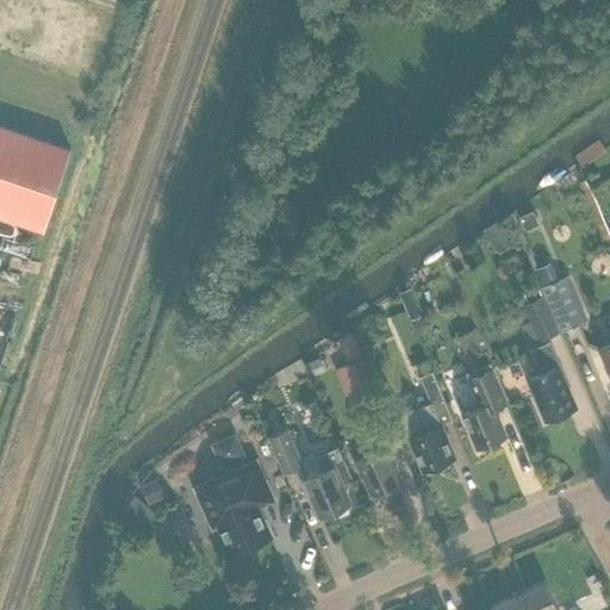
[(0,218),(44,234),(72,150),(0,126),(0,218)]
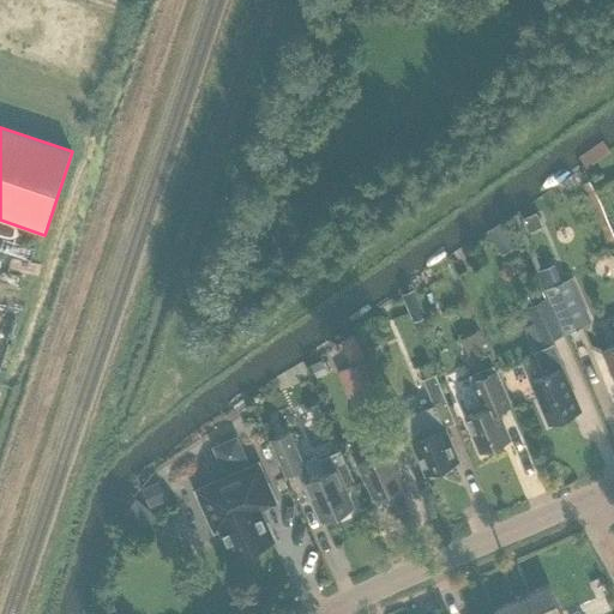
[(593,149),(578,157),(585,169),(611,154),(602,142),(600,144),(593,149)]
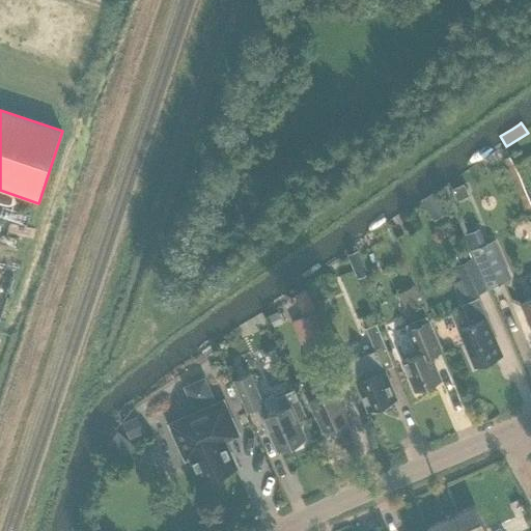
[(509,157),(503,160),(527,213),(530,211),(530,203),(518,174),(509,157)]
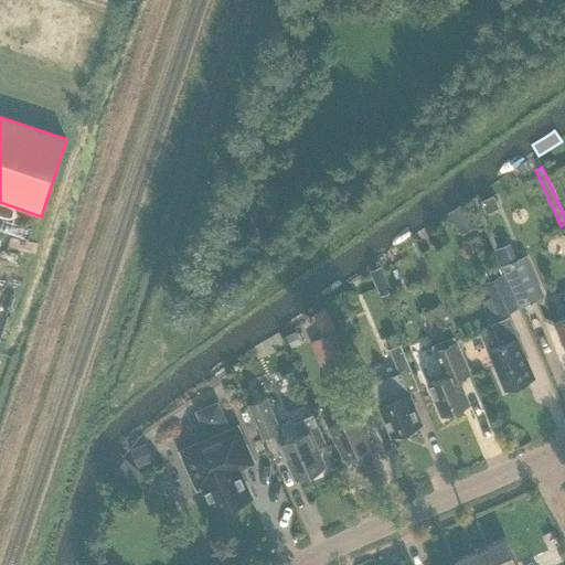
[(487,198),(480,201),(486,214),(499,209),(493,195),(490,196),(487,198)]
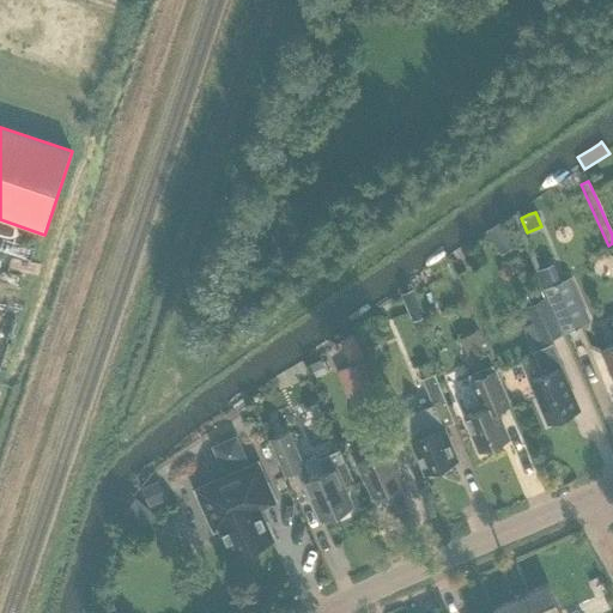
[(501,223),(485,231),(501,255),(515,247),(501,223)]
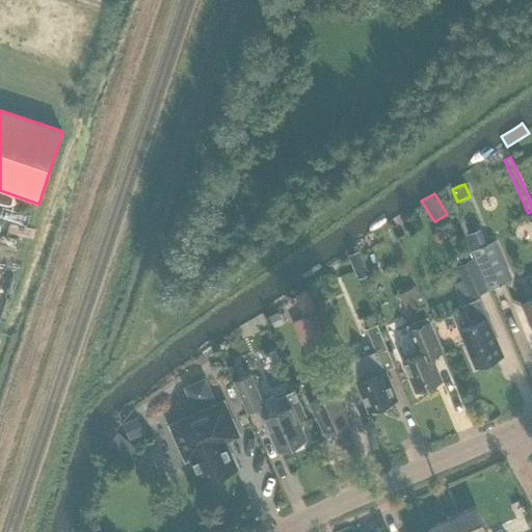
[(433,234),(433,238),(437,242),(443,242),(447,239),(446,233),(443,229),(442,229),(441,229),(437,229),(433,234)]
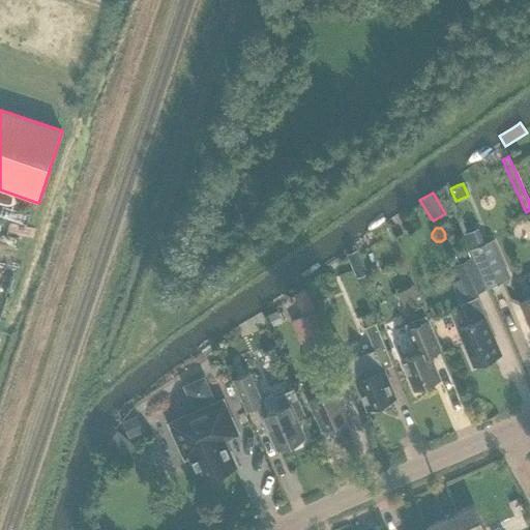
[(509,277),(493,240),(484,244),(477,228),(463,234),(487,288),(509,277)]
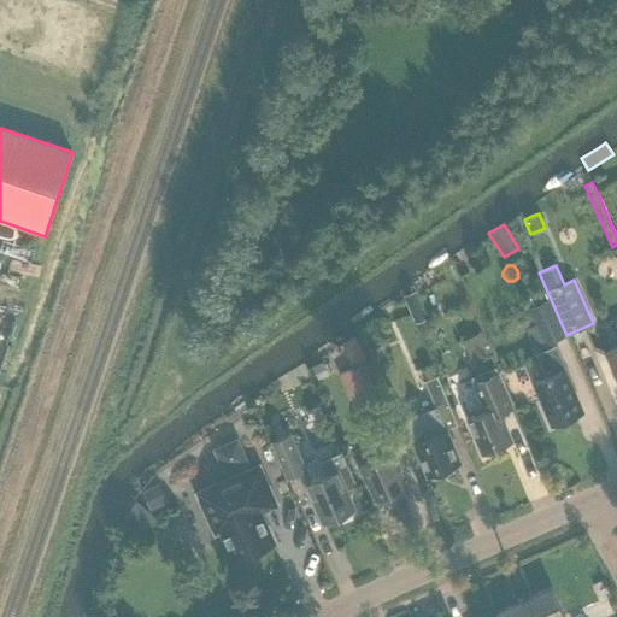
[(564,336),(548,300),(528,309),(535,325),(526,329),(535,350),(564,336)]
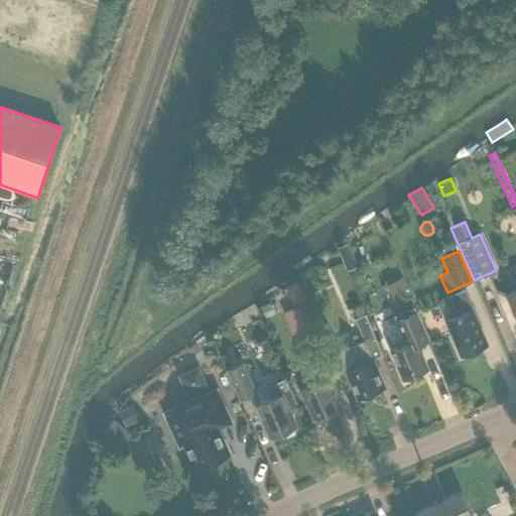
[(348,257),(342,260),(347,271),(357,267),(352,256),(351,256),(348,257)]
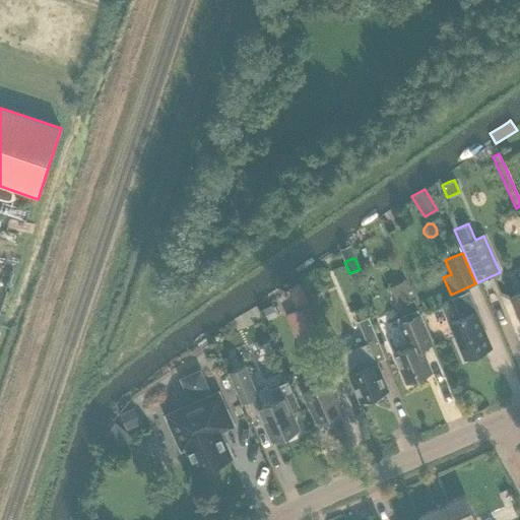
[(519,272),(518,273),(519,276),(519,293),(510,298),(519,320),(519,272)]
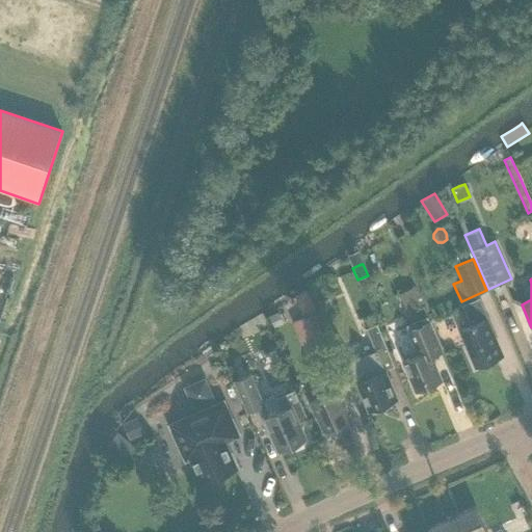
[(406,314),(421,309),(413,288),(398,294),(406,314)]
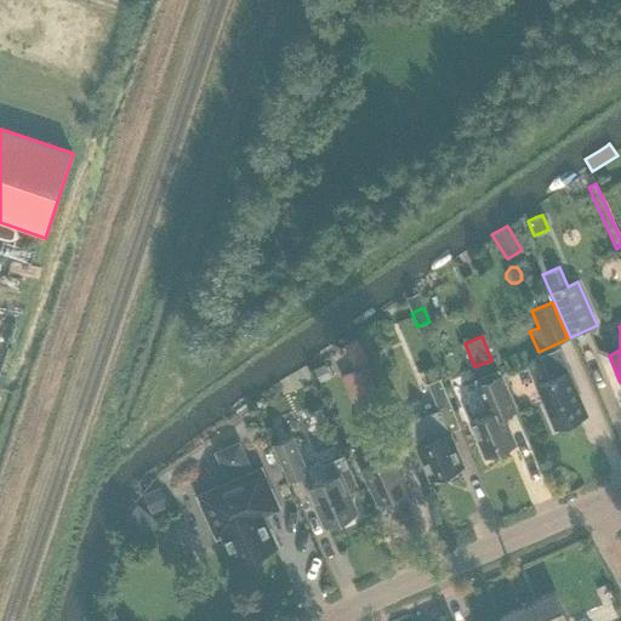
[(570,425),(574,421),(586,416),(575,389),(576,389),(569,372),(570,372),(559,348),(542,355),(552,379),(536,385),(546,408),(547,408),(556,428),(559,427),(564,427),(570,425)]
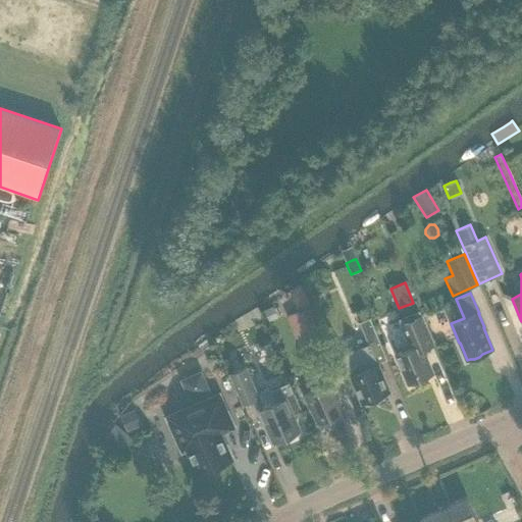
[(309,307),(296,312),(296,313),(301,323),(309,345),(322,340),(322,338),(313,318),(309,307)]
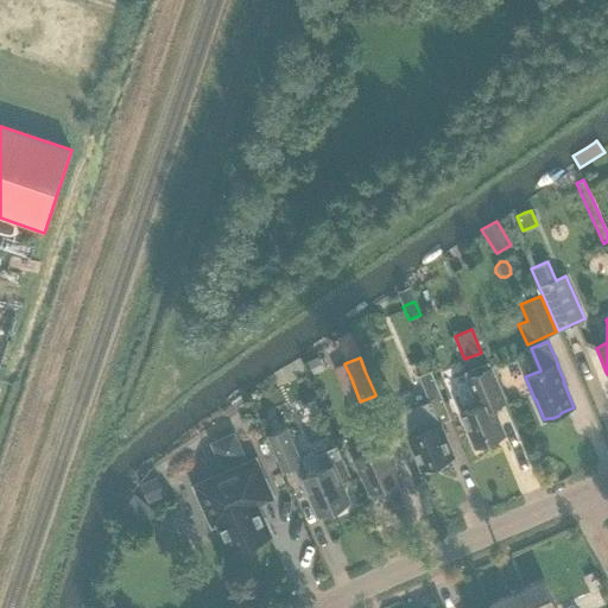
[(489,444),(492,441),(504,436),(491,401),(502,397),(489,365),(466,374),(479,405),(461,412),(475,448),(480,447),(483,447),(489,444)]
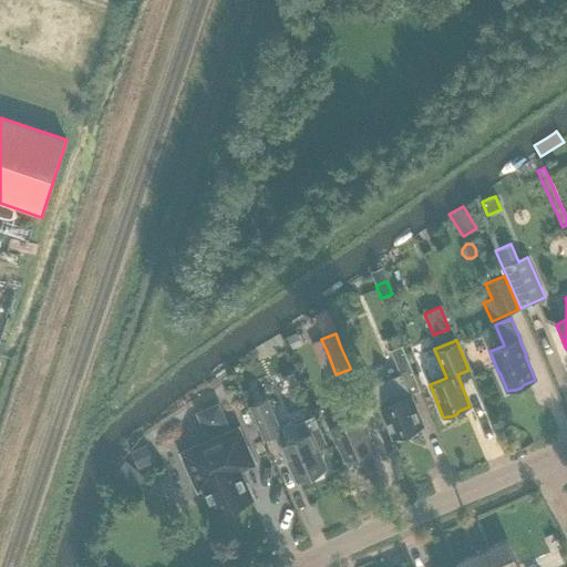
[(381,409),(394,439),(422,426),(410,395),(420,391),(401,347),(391,351),(401,378),(388,383),(387,381),(371,388),(380,409),(381,409)]
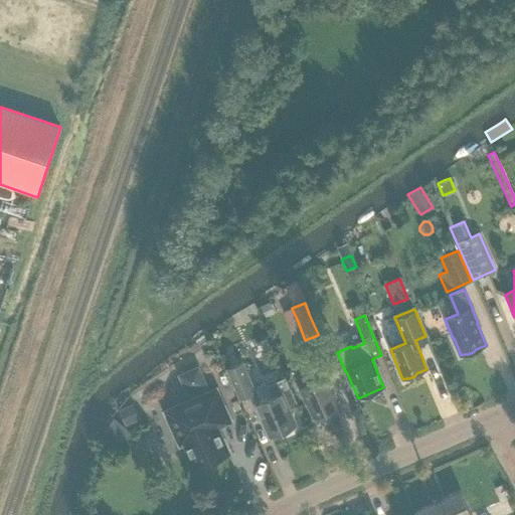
[(188,388),(209,378),(199,358),(179,367),(188,388)]
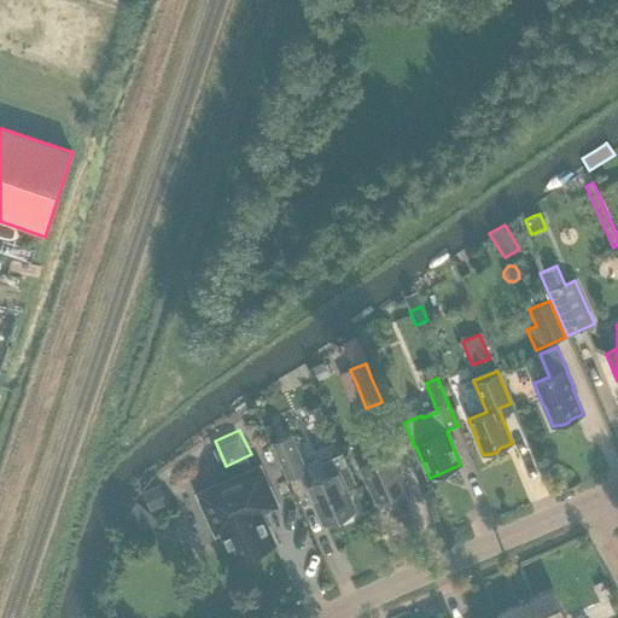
[(291,435),(270,443),(286,481),(307,472),(291,435)]
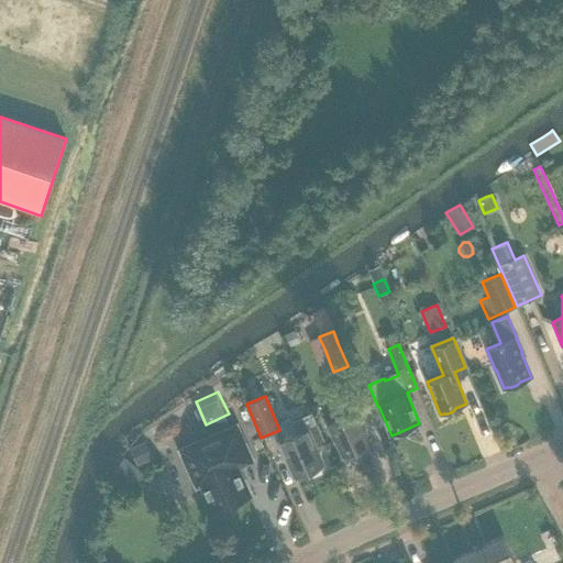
[(337,441),(344,459),(371,448),(363,430),(366,429),(359,411),(357,412),(353,400),(341,406),(345,418),(327,426),(334,442),(337,441)]
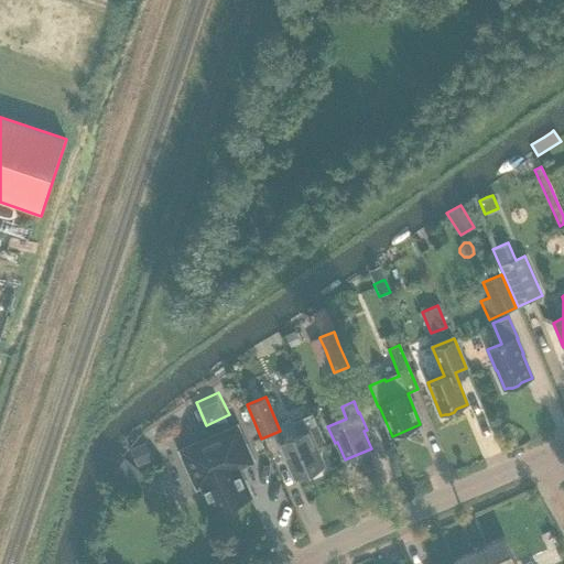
[(299,434),(281,442),(283,449),(296,478),(301,476),(303,478),(311,475),(311,472),(323,466),(315,448),(324,444),(312,415),(294,423),(299,434)]
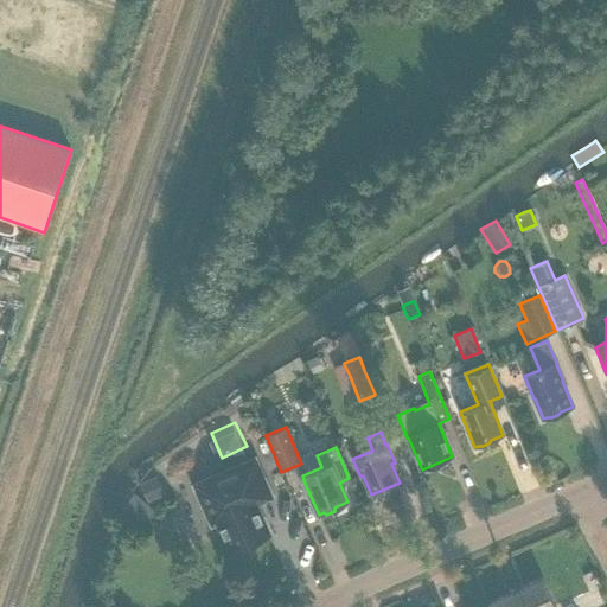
[(274,497),(256,458),(192,485),(211,528),(218,524),(231,553),(269,536),(255,505),(274,497)]
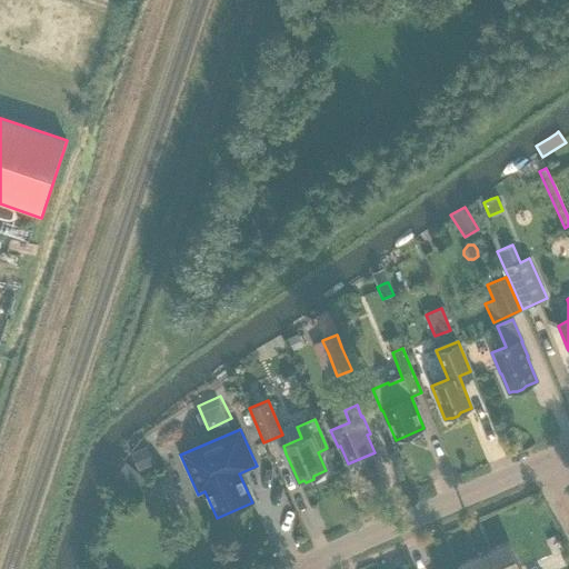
[(138,450),(131,453),(139,470),(155,463),(147,447),(143,448),(138,450)]
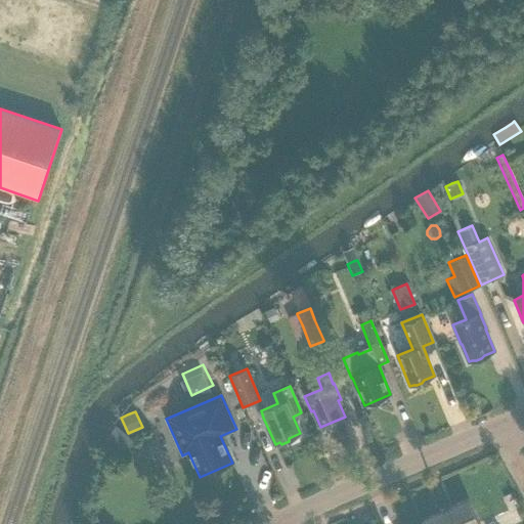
[(108,433),(101,441),(104,444),(121,457),(134,441),(122,431),(115,425),(108,433)]
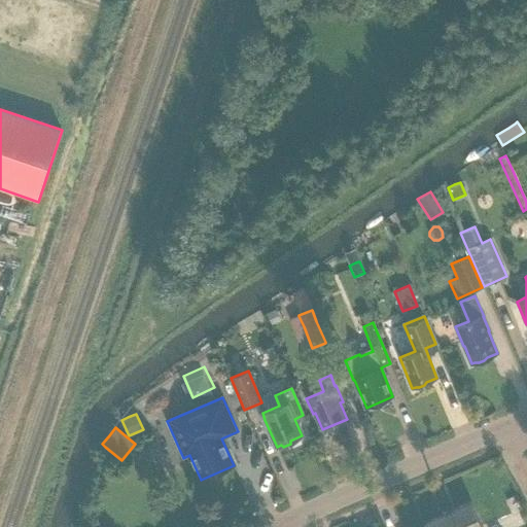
[(481,526),(470,502),(448,512),(454,526),(481,526)]
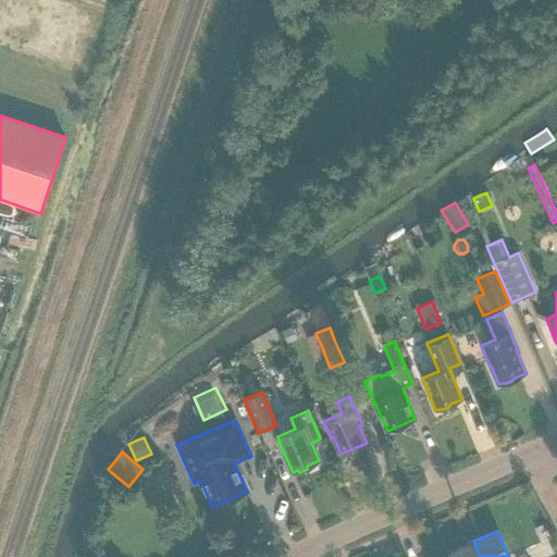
[(450,556),(480,556),(473,541),(449,552),(450,556)]
